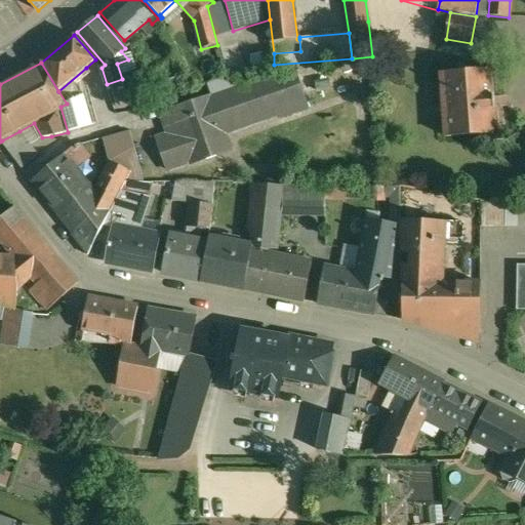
[(86,68),(58,91),(67,104),(61,107),(68,132),(92,125),(84,95),(77,84),(90,73),(86,68)]
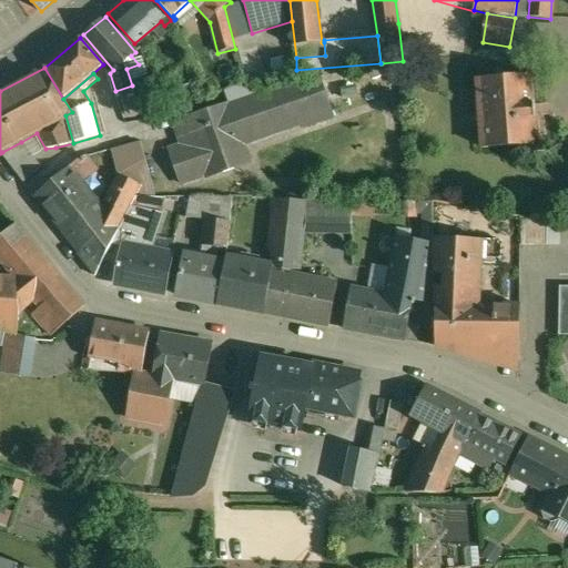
[(259,79),(245,82),(225,90),(230,104),(229,104),(229,103),(174,123),(183,148),(171,152),(171,151),(169,151),(181,185),(183,185),(183,184),(208,175),(209,179),(241,168),(234,148),(301,123),(303,128),(334,117),(320,75),(290,87),(288,82),(263,91),(259,79)]
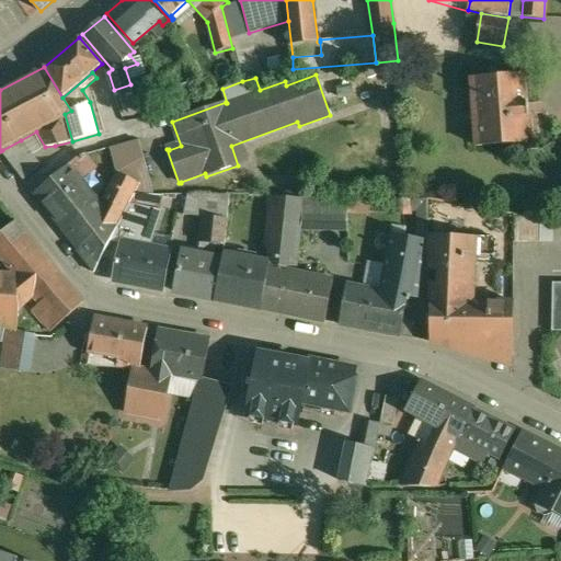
[(526,76),(472,79),(477,147),(530,142),(529,116),(530,116),(529,103),(528,103),(526,76)]
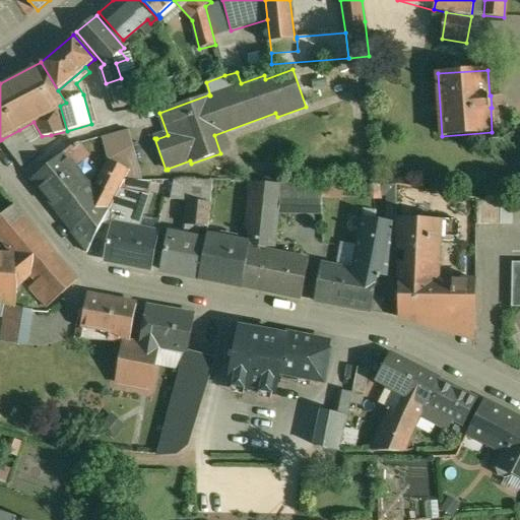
[(39,153),(19,130),(2,139),(23,167),(39,153)]
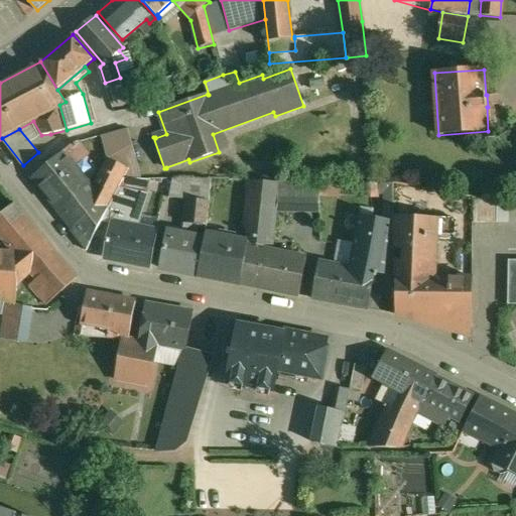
[(91,185),(63,152),(32,177),(59,211),(91,185)]
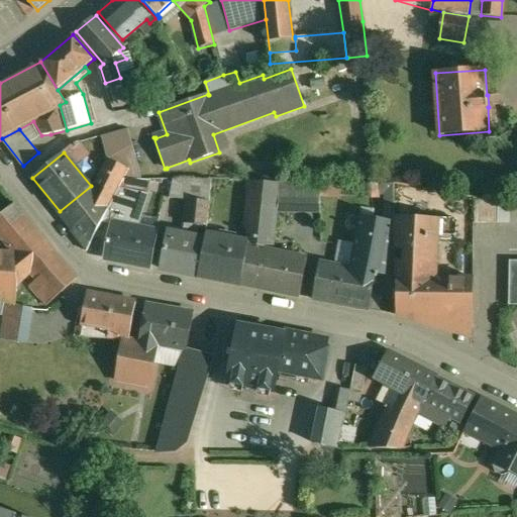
[(129,170),(109,160),(72,232),(87,251),(103,221),(119,189),(129,170)]
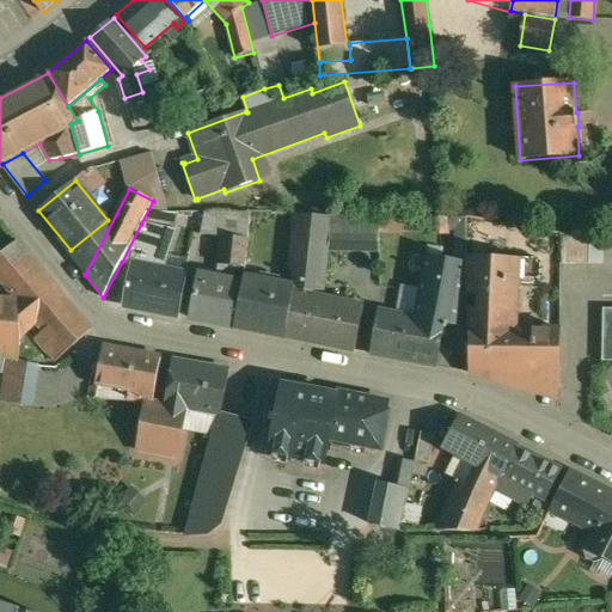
[(297,214),(271,213),(268,259),(271,259),(269,279),(285,281),(293,271),(297,214)]
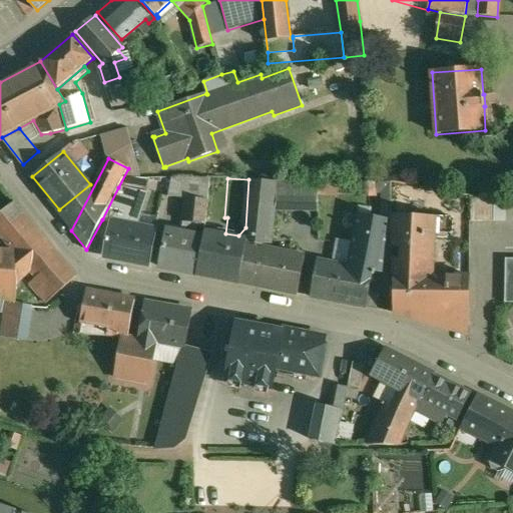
[(210,179),(172,179),(168,196),(186,198),(186,196),(208,200),(210,179)]
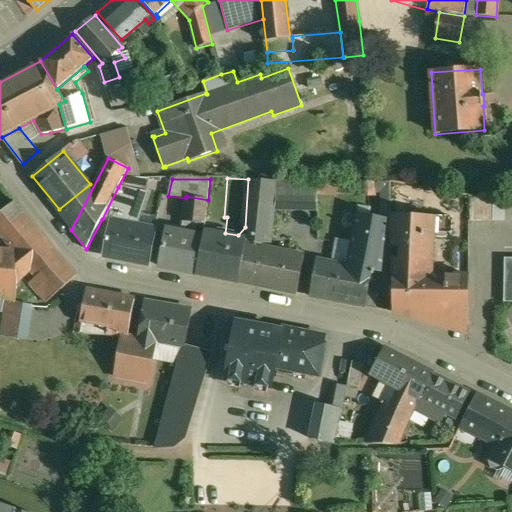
[(276,182),(248,179),(245,227),(249,231),(239,282),(297,294),(305,257),(269,249),(276,182)]
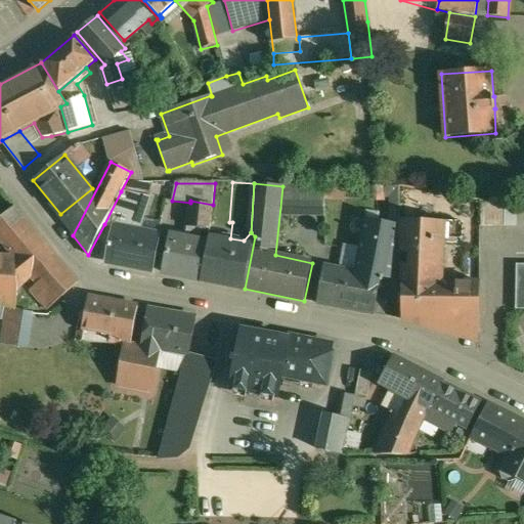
[(347,187),(324,187),(324,201),(346,201),(347,187)]
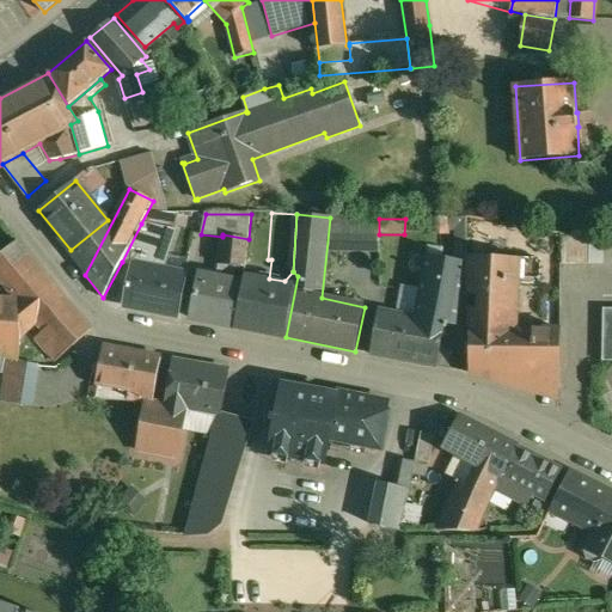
[(448,219),(434,219),(434,233),(448,233),(448,219)]
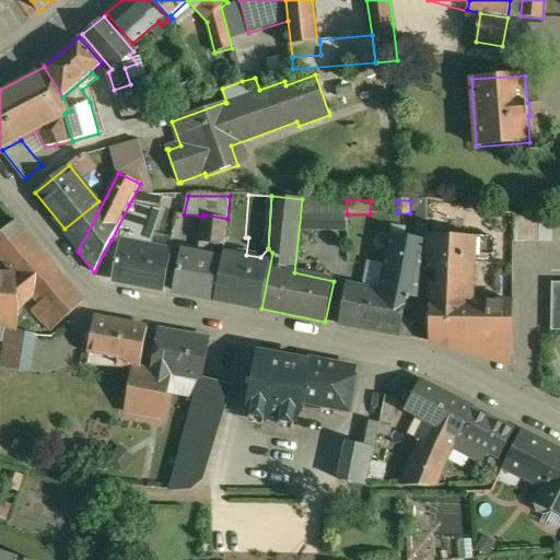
[(160,210),(129,205),(112,240),(121,242),(114,279),(164,289),(171,252),(148,247),(160,210)]
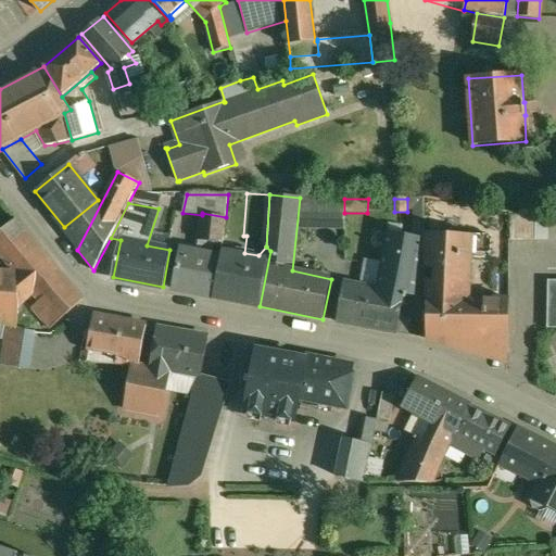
[(226,217),(202,213),(202,215),(198,252),(222,257),(226,217)]
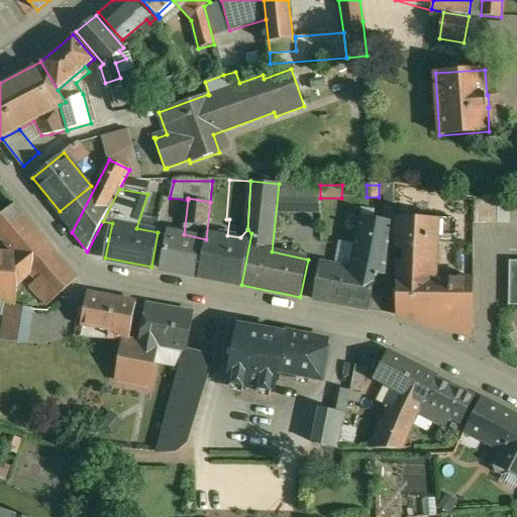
[(510,200),(476,199),(475,223),(509,223),(510,200)]
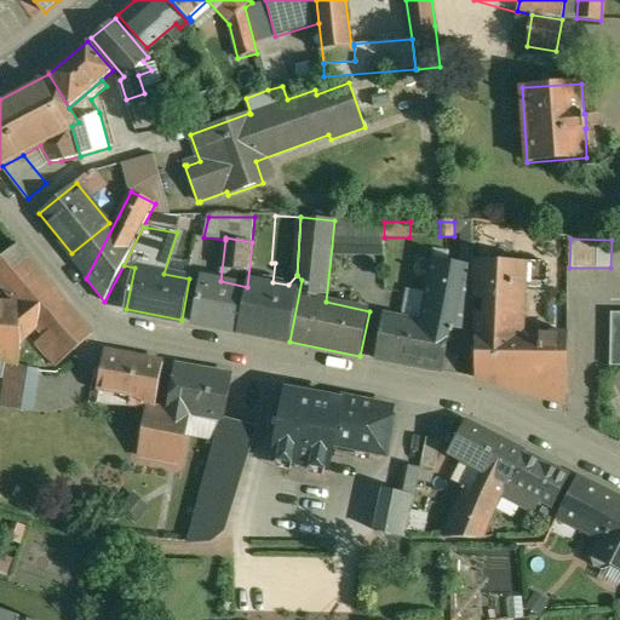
[(514,245),(493,244),(493,262),(474,260),(474,268),(475,299),(481,299),(480,314),(476,314),(477,379),(516,390),(516,327),(515,319),(523,319),(526,287),(527,264),(527,263),(512,262),(514,245)]
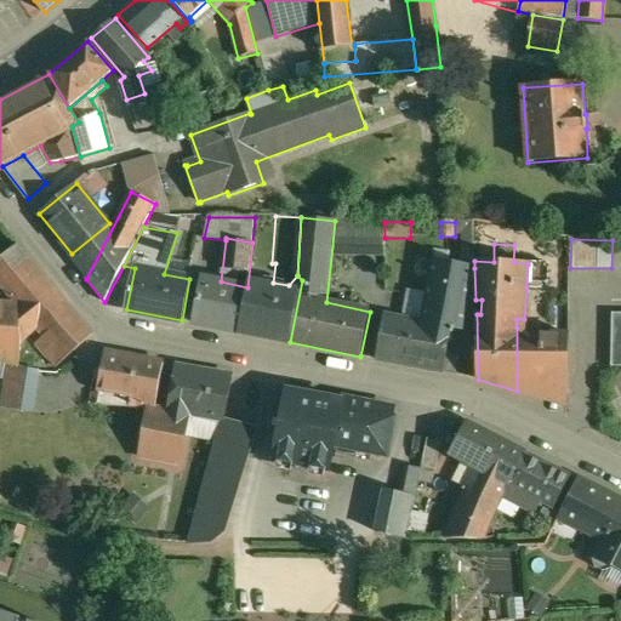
[(18,245),(0,260),(0,360),(7,363),(10,364),(18,366),(22,342),(36,329),(45,332),(36,345),(57,368),(92,336),(18,245)]
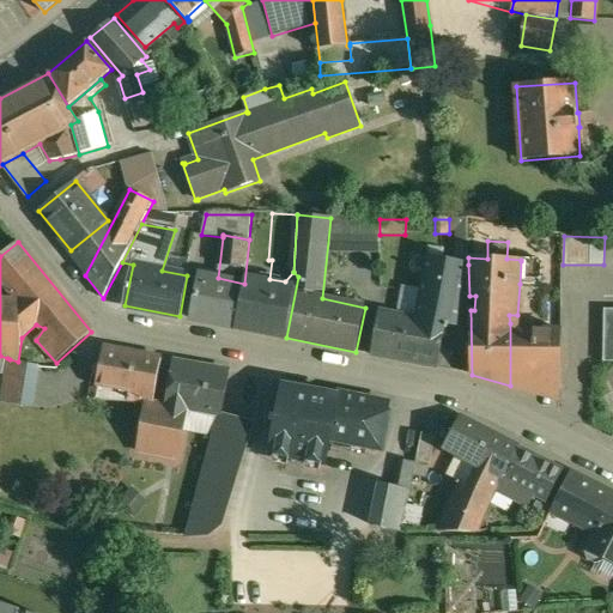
[(468,265),(429,256),(417,317),(448,326),(469,327),(469,296),(468,265)]
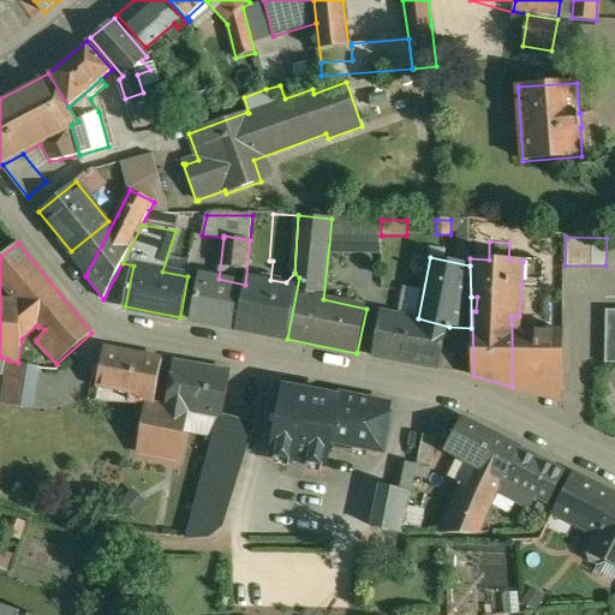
[(543,262),(523,262),(521,285),(542,286),(543,262)]
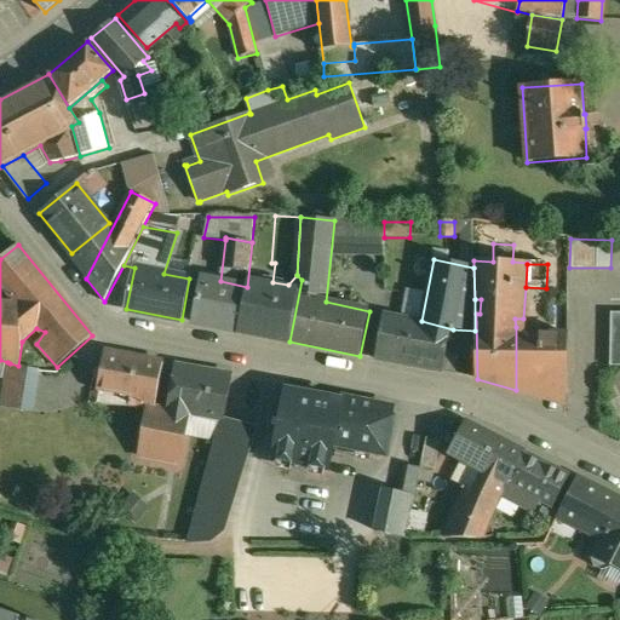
[(220,281),(202,277),(194,322),(239,332),(247,287),(220,281)]
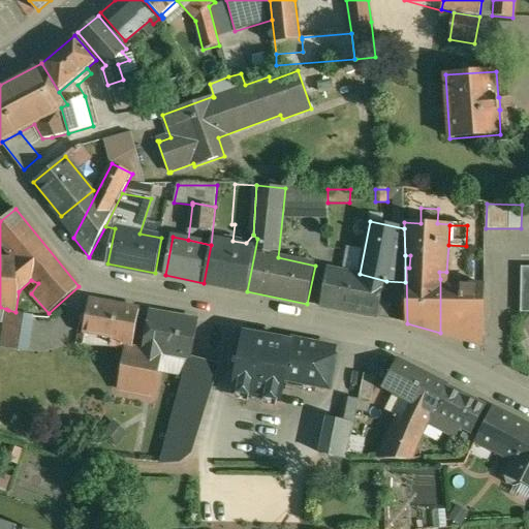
[(232,241),(212,237),(211,245),(204,283),(243,290),(252,244),(232,241)]
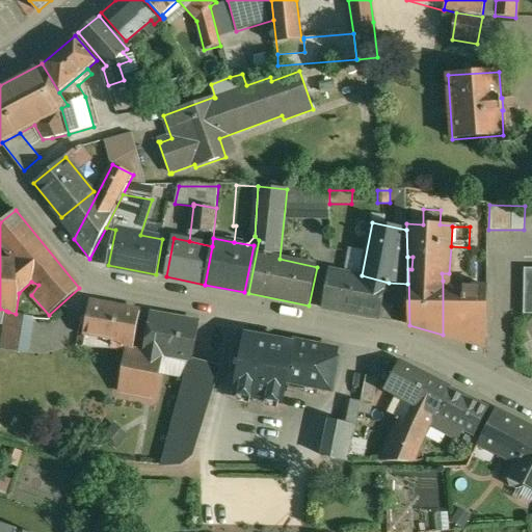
[(487,262),(467,262),(467,276),(464,276),(464,294),(487,295),(488,295),(488,272),(487,262)]
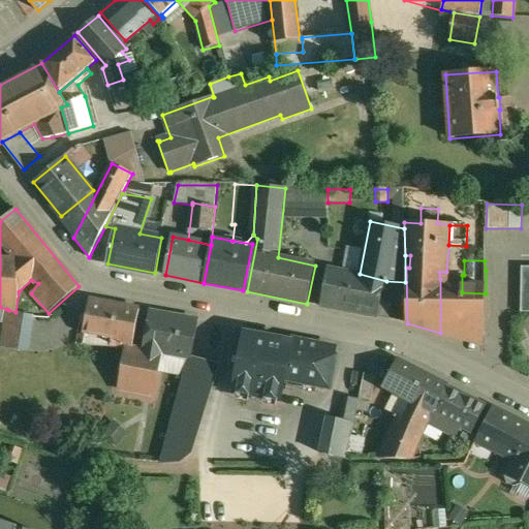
[(360,274),(329,268),(320,306),(377,317),(384,283),(386,283),(386,281),(360,274)]
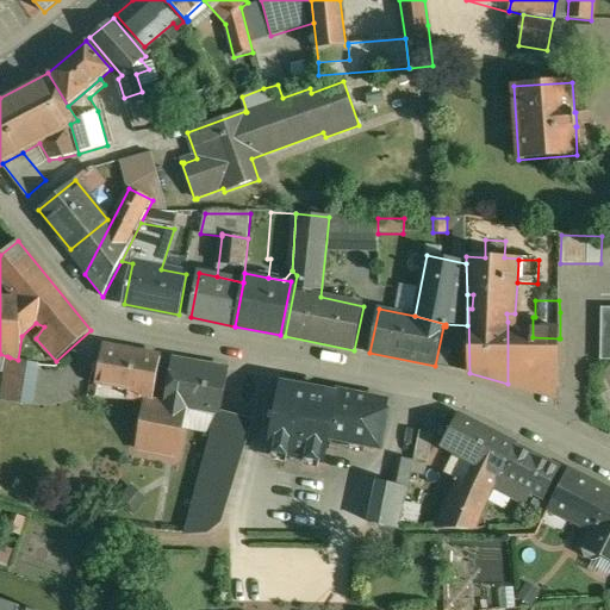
[(533,337),(517,337),(516,384),(556,385),(559,338),(533,337)]
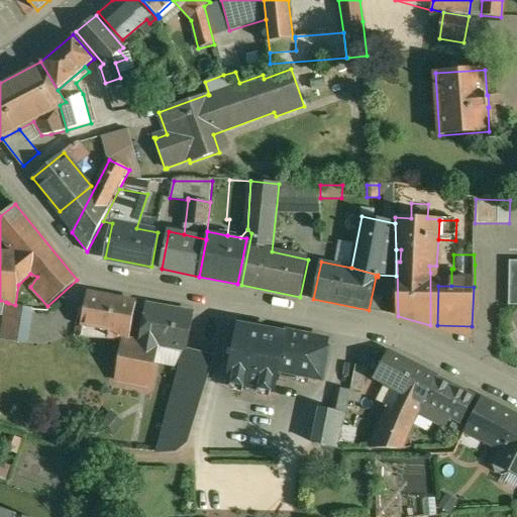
[(136,303),(88,294),(82,325),(109,331),(130,335),(136,303)]
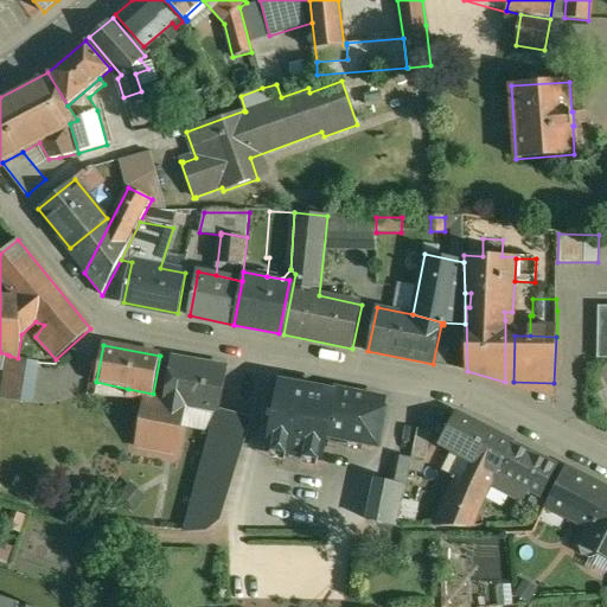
[(18,358),(10,356),(2,398),(21,402),(29,360),(18,358)]
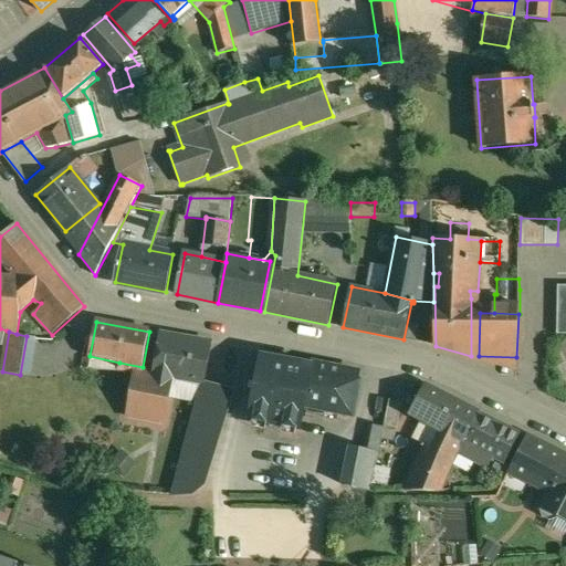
[(212,343),(160,334),(153,376),(118,374),(113,405),(109,430),(137,433),(140,408),(168,411),(173,379),(201,385),(205,385),(205,384),(212,343)]
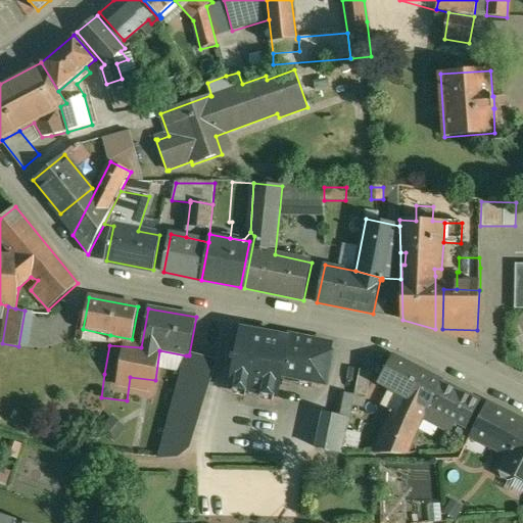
[(330,343),(242,326),(235,364),(233,364),(221,398),(271,408),(276,381),(270,380),(272,373),(323,383),(330,343)]
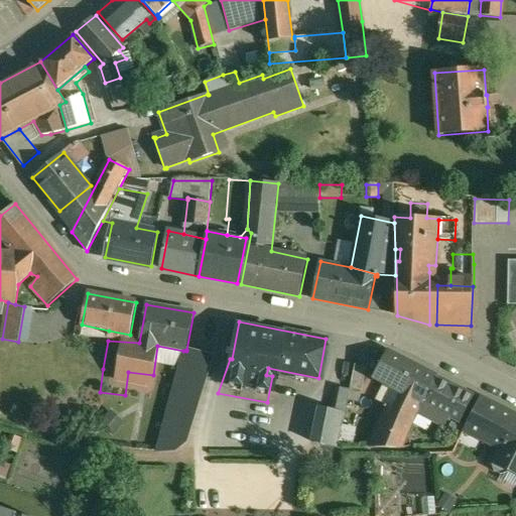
[(130,335),(109,331),(108,339),(129,342),(130,335)]
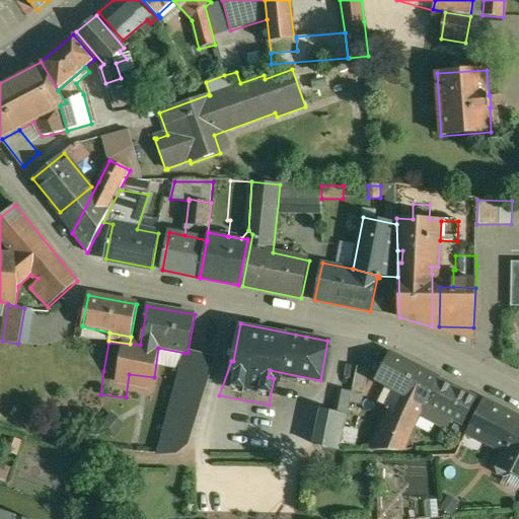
[(213,359),(188,352),(188,353),(184,353),(158,454),(176,452),(188,444),(213,359)]
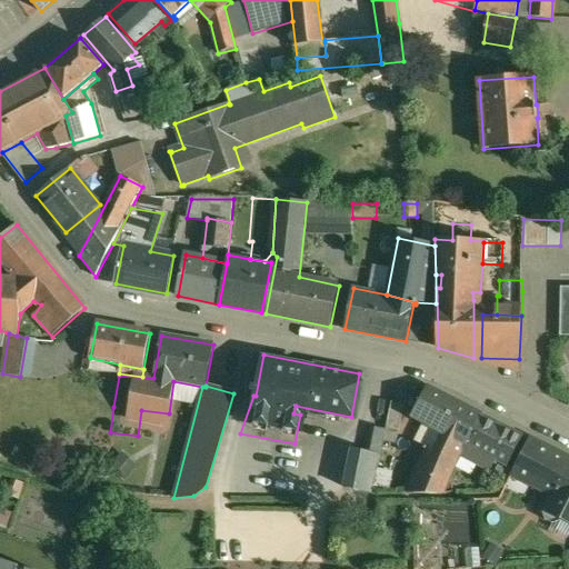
[(481,415),(429,387),(413,416),(426,422),(416,442),(425,447),(423,448),(426,450),(409,493),(445,495),(457,463),(461,455),(481,415)]
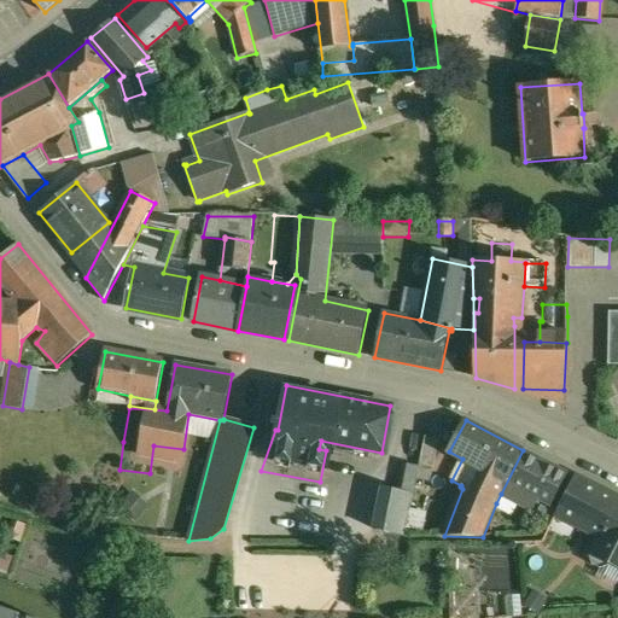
[(439,439),(426,437),(420,465),(433,468),(439,439)]
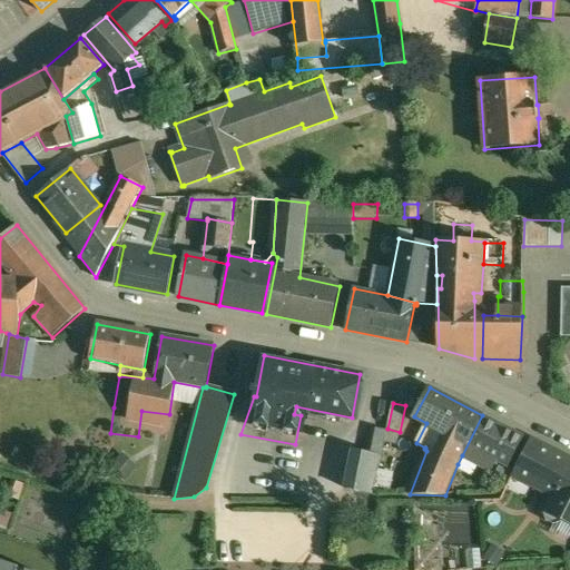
[(524,436),(482,415),(462,455),(481,464),(484,455),(508,468),(524,436)]
